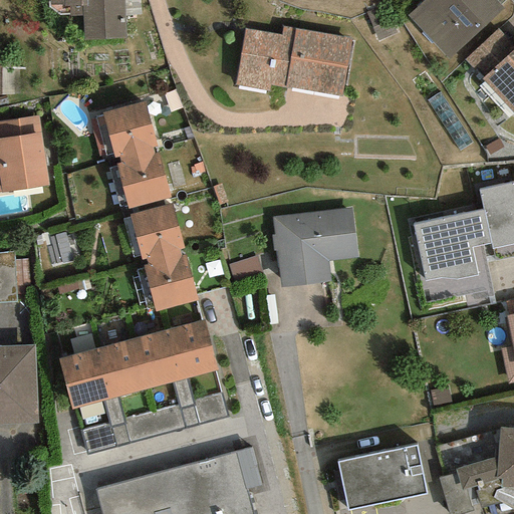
[(49,0),(50,5),(63,4),(64,6),(69,6),(69,16),(82,16),(83,40),(124,38),(122,0),(49,0)]
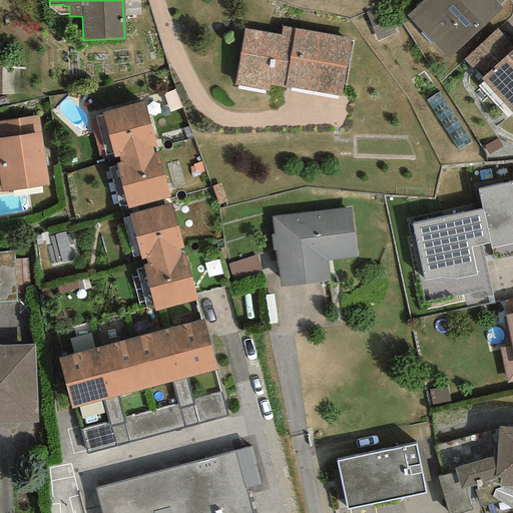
[(502,8),(494,0),(423,0),(407,15),(447,59),(502,8)]
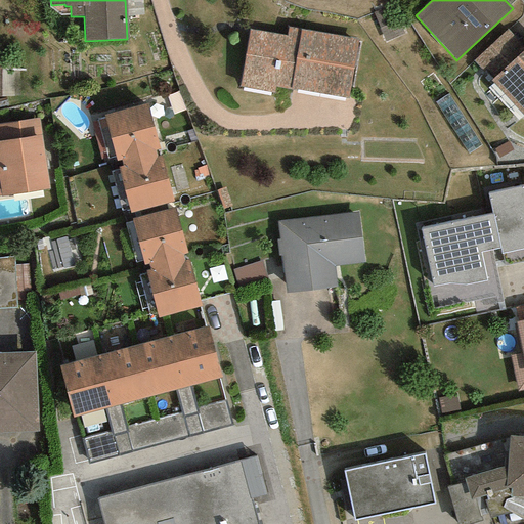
[(391,4),(372,13),(385,41),(404,33),(391,4)]
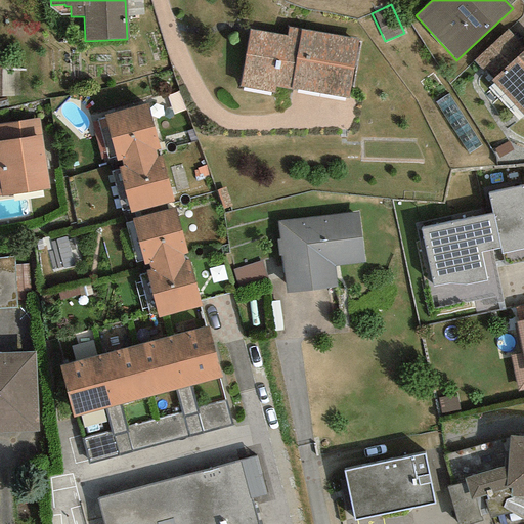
[(358,38),(289,27),(287,36),(249,30),(239,87),(274,93),(275,88),(291,90),(291,88),(348,98),(358,38)]
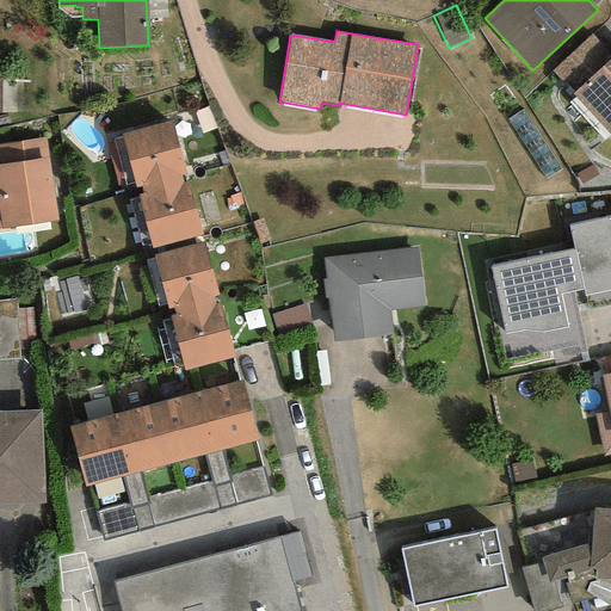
[(571,92),(610,56),(591,35),(551,71),(571,92)]
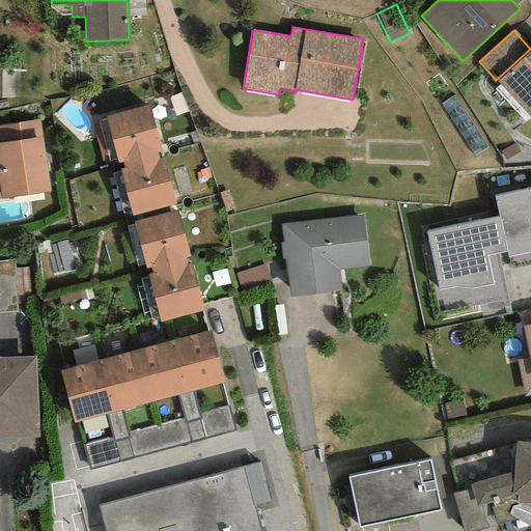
[(530,49),(496,80),(530,118),(530,49)]
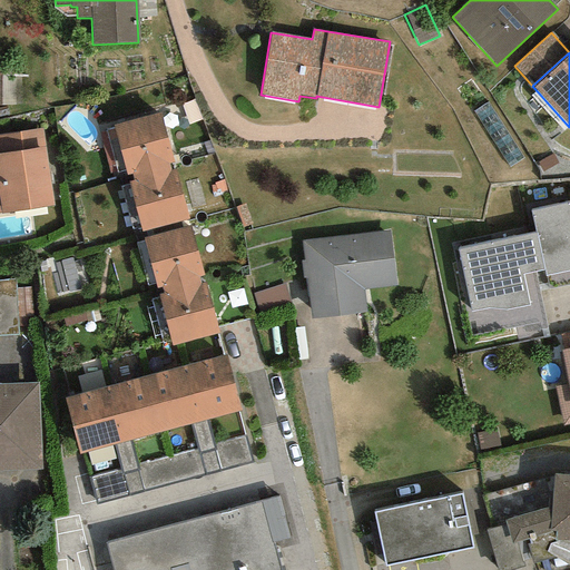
[(156,123),(115,135),(174,350),(215,337),(156,123)]
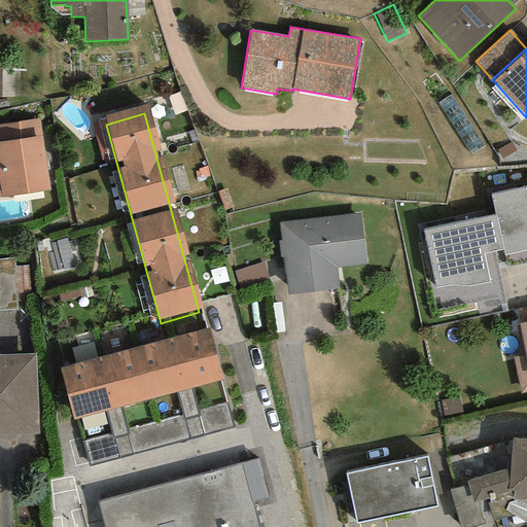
[(39,118),(0,124),(0,197),(1,197),(1,198),(49,190),(39,118)]
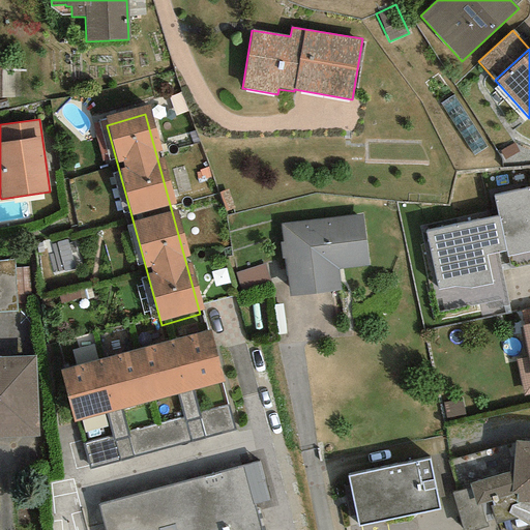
[(505,251),(507,257),(529,252),(529,187),(494,196),(498,216),(505,251)]
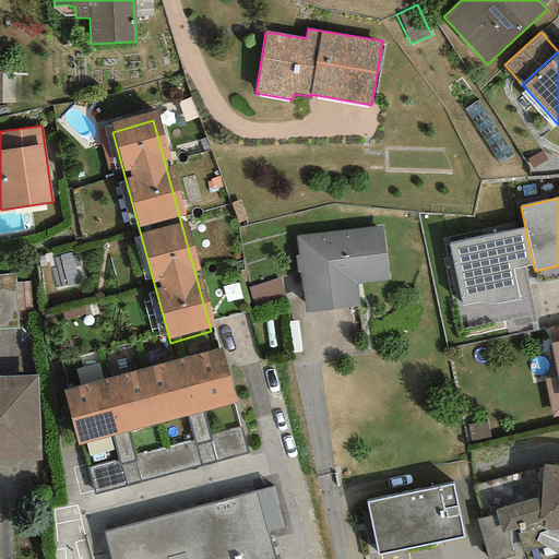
[(496,305),(518,299),(513,269),(533,264),(525,228),(448,246),(461,306),(479,301),(496,305)]
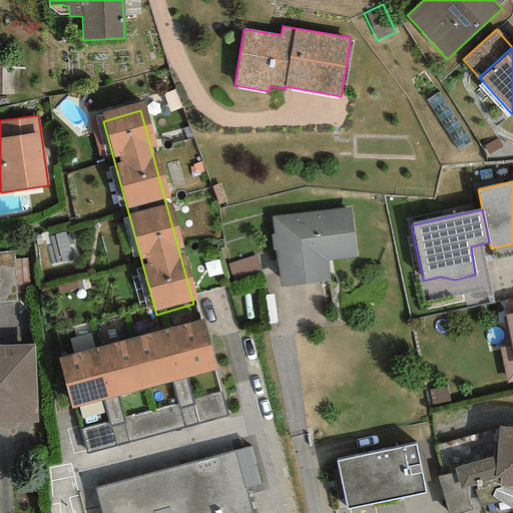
[(348,214),(269,220),(274,288),(326,284),(324,263),(351,261),(348,214)]
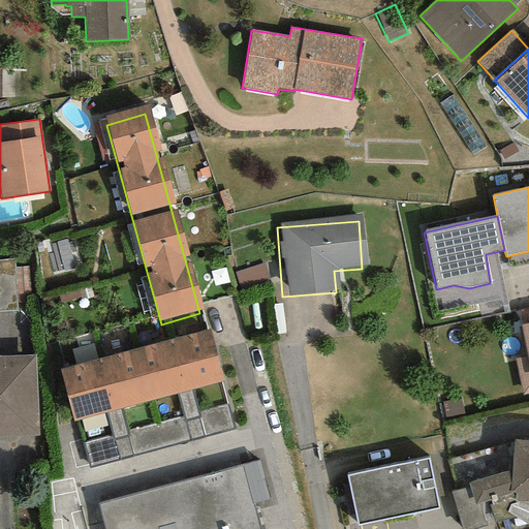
[(74,268),(75,239),(55,238),(54,267),(74,268)]
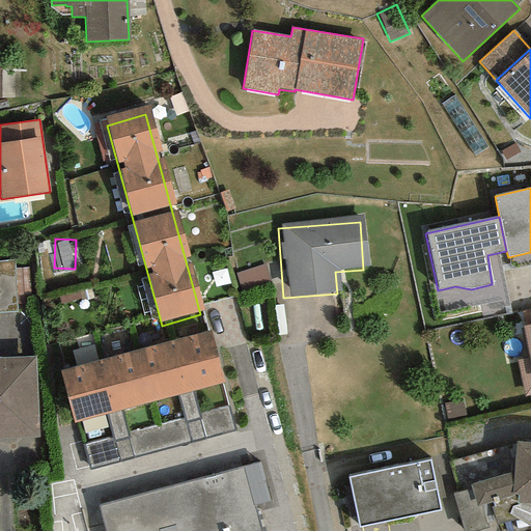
[(0,312),(17,312),(15,260),(0,260),(0,312)]
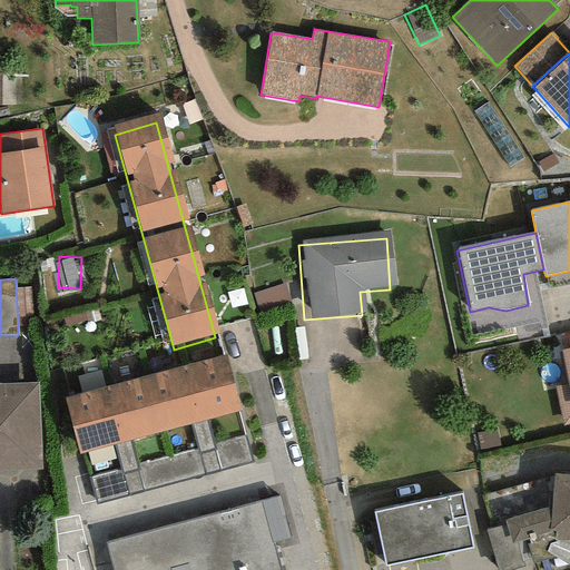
[(569,347),(556,351),(561,385),(551,386),(558,425),(569,423),(569,347)]
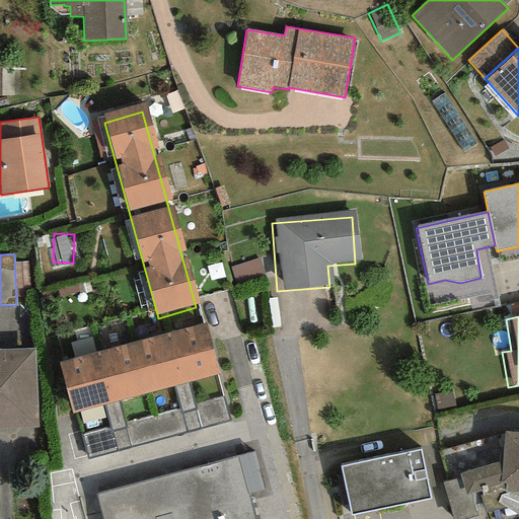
[(205,322),(59,362),(72,413),(219,373),(205,322)]
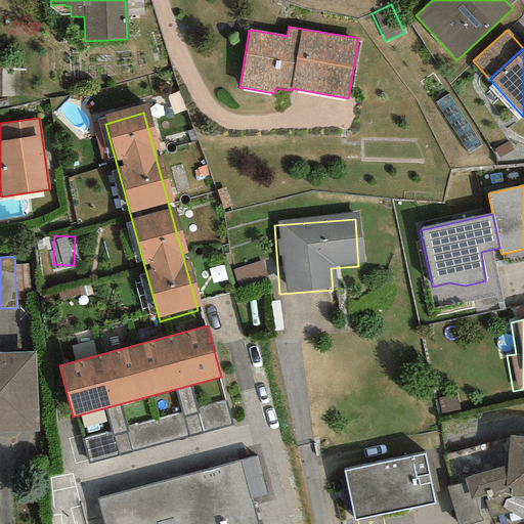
[(36,352),(0,353),(0,432),(39,431),(36,352)]
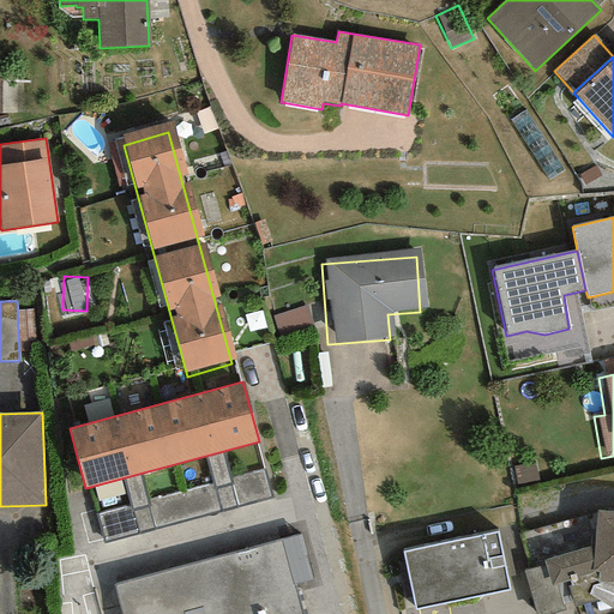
[(268,471),(100,505),(104,530),(272,497),(268,471)]
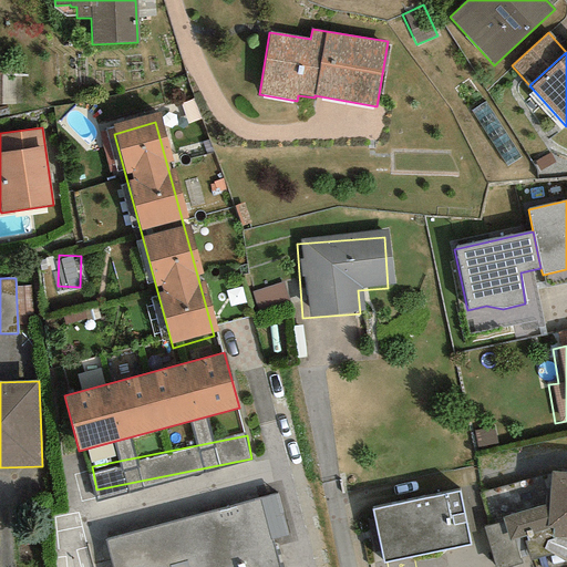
[(566,471),(540,470),(537,502),(491,514),(493,523),(480,526),(491,566),(515,566),(565,554),(559,532),(566,532),(566,471)]
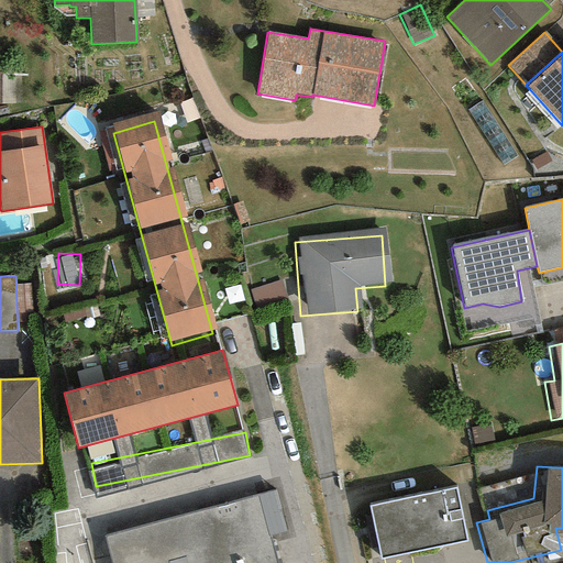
[(454,488),(368,506),(379,558),(465,540),(454,488)]
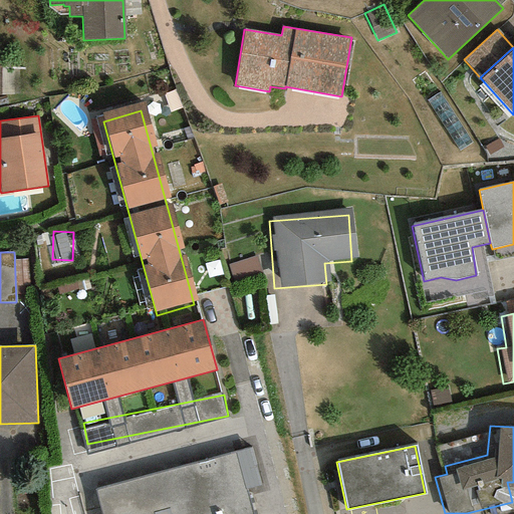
[(249,513),(234,453),(96,489),(102,513),(249,513)]
